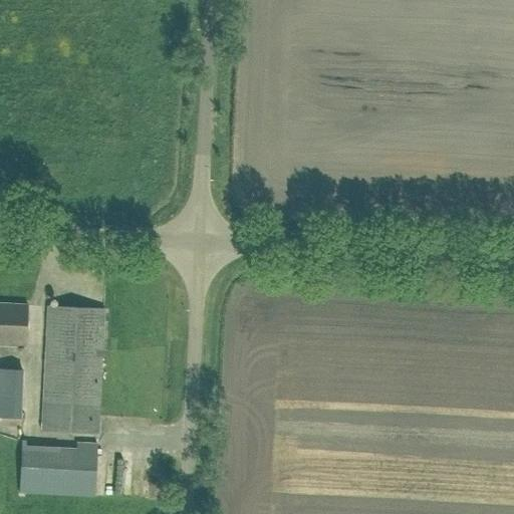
[(0,345),(25,347),(27,305),(0,303),(0,345)]
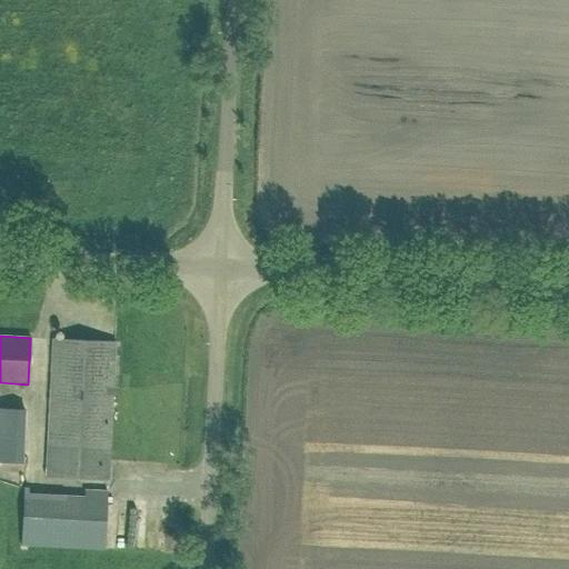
[(46,478),(107,481),(113,342),(52,339),(46,478)]
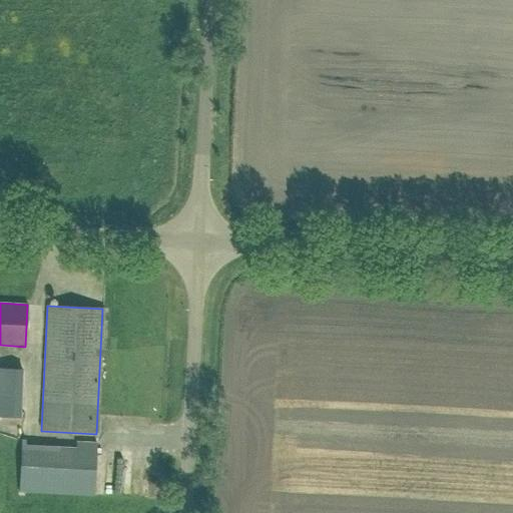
[(0,417),(20,419),(21,385),(22,370),(0,369),(0,417)]
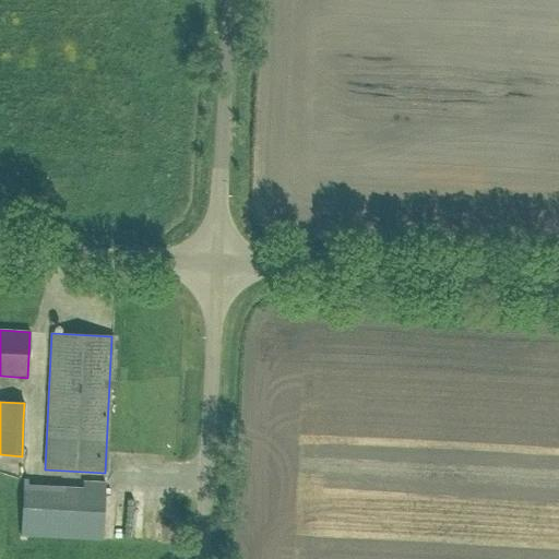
[(21,535),(102,539),(105,483),(24,478),(21,535)]
